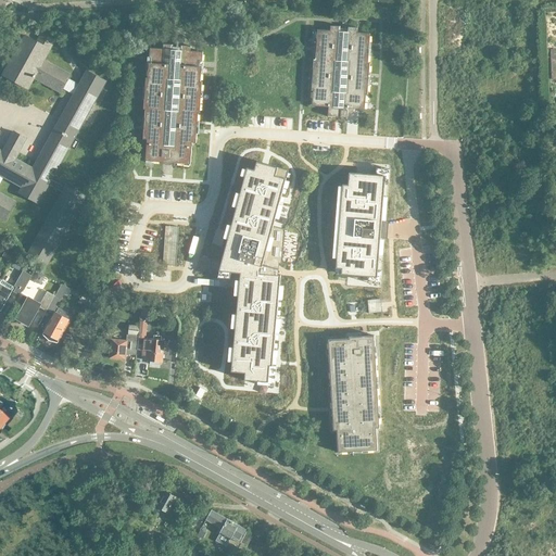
[(327,116),(346,117),(348,108),(363,109),(363,102),(365,102),(365,95),(367,95),(369,63),(368,63),(370,34),(357,33),(357,27),(348,27),(348,32),(339,32),(340,26),(330,25),(330,30),(317,29),(315,60),(313,60),(311,90),(313,90),(313,99),(314,99),(314,105),(328,106),(327,116)]
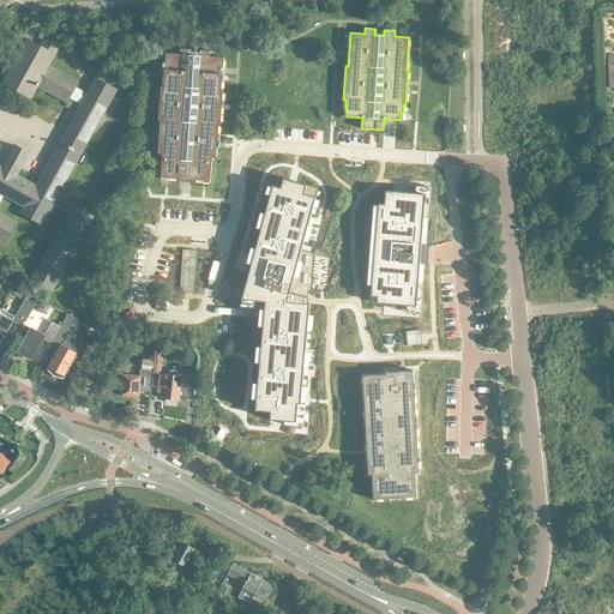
[(14,144),(4,166),(0,163),(0,240),(5,244),(17,222),(17,221),(16,222),(1,214),(1,212),(0,211),(0,200),(4,194),(24,206),(22,212),(42,223),(116,90),(95,78),(86,94),(74,86),(77,83),(48,66),(60,44),(46,36),(41,46),(28,38),(4,83),(30,97),(37,85),(67,102),(68,97),(82,104),(36,185),(17,174),(29,152),(14,144)]
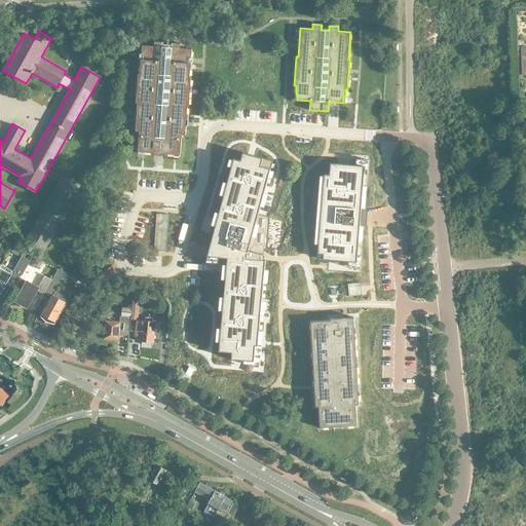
[(142,45),(141,60),(140,73),(138,73),(136,103),(138,103),(136,132),(139,132),(138,150),(144,151),(144,152),(153,153),(155,155),(158,156),(159,156),(161,156),(163,155),(164,154),(174,154),(174,153),(180,153),(182,135),(185,135),(187,107),(189,107),(191,77),(189,77),(190,64),(191,49),(180,48),(180,43),(171,43),(171,44),(163,44),(163,42),(154,41),(153,46),(142,45)]
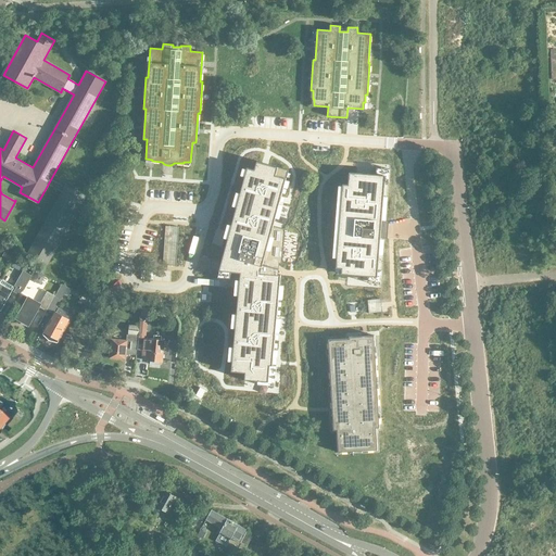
[(30,112),(40,118),(42,114),(33,109),(30,112)]
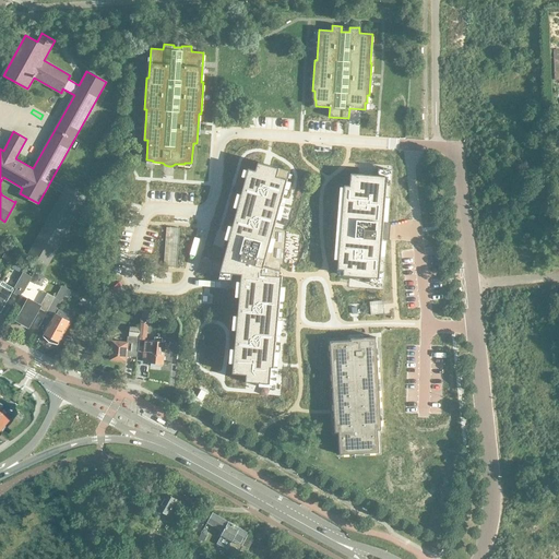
[(223,263),(219,272),(221,273),(227,273),(233,274),(241,274),(241,282),(240,289),(239,297),(238,316),(236,330),(235,349),(234,364),(233,373),(247,375),(246,381),(259,383),(262,383),(266,383),(270,383),(272,367),(273,367),(274,368),(274,367),(276,335),(277,334),(278,313),(280,300),(282,286),(282,276),(280,276),(281,265),(283,265),(286,230),(274,227),(276,218),(281,205),(285,188),(287,181),(289,171),(258,163),(256,170),(248,168),(248,170),(246,177),(241,194),(238,207),(233,226),(229,240),(223,263)]
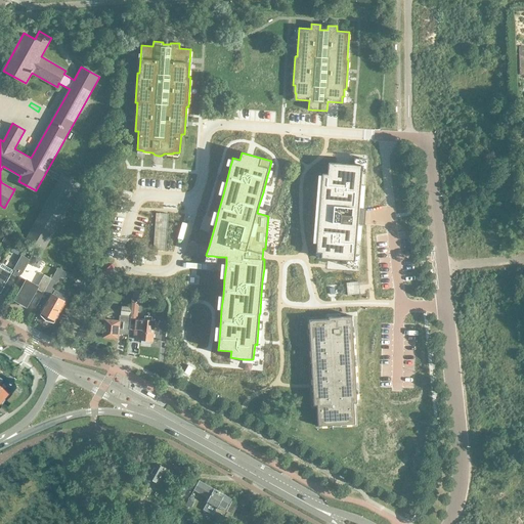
[(317,243),(316,253),(321,253),(321,258),(346,260),(355,261),(356,255),(357,239),(358,225),(358,224),(362,224),(364,209),(359,209),(359,208),(361,185),(362,172),(362,166),(354,165),(329,163),(328,174),(324,174),(322,174),(322,176),(319,218),(317,243)]
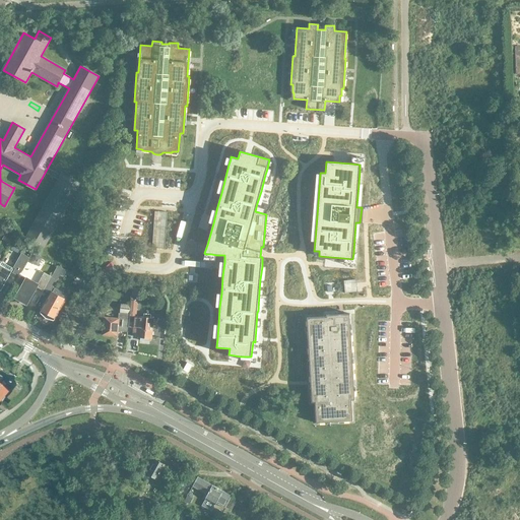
[(59,171),(27,237),(47,246),(78,180),(59,171)]
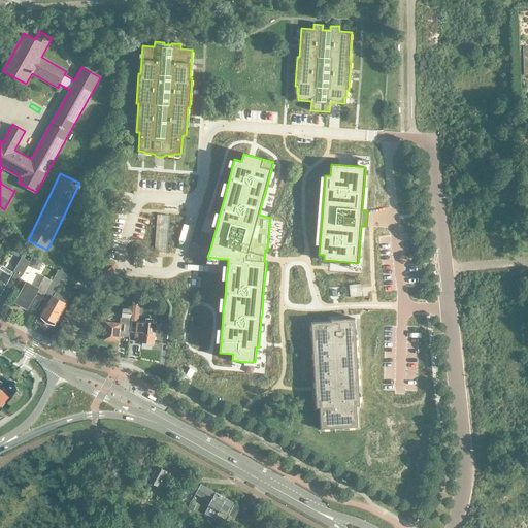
[(14,245),(10,253),(18,257),(22,250),(14,245)]
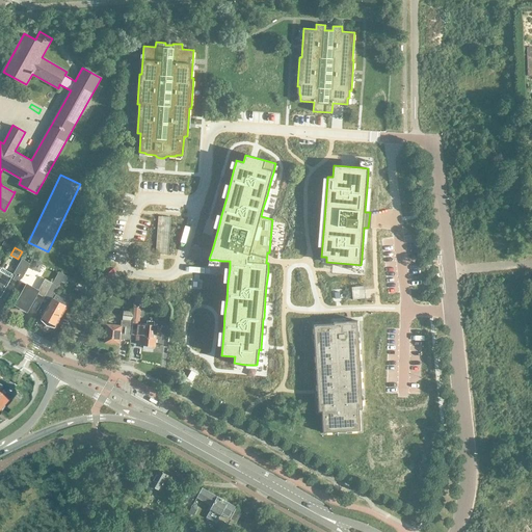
[(15,276),(20,280),(27,267),(22,264),(15,276)]
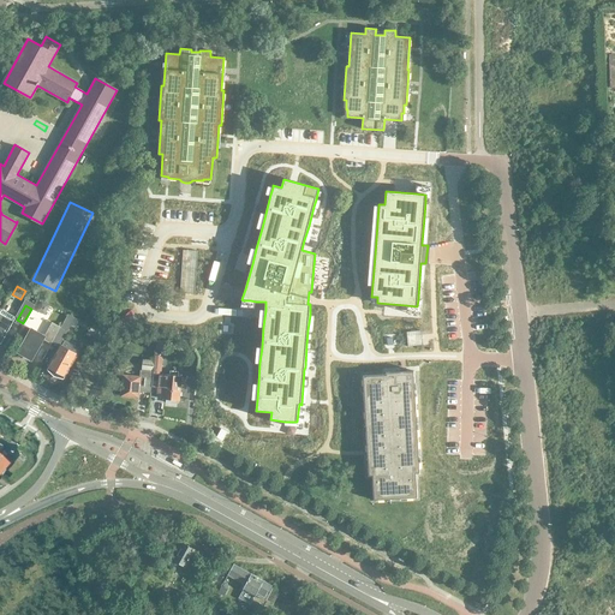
[(3,310),(0,314),(0,342),(3,342),(15,321),(13,321),(16,317),(3,310)]
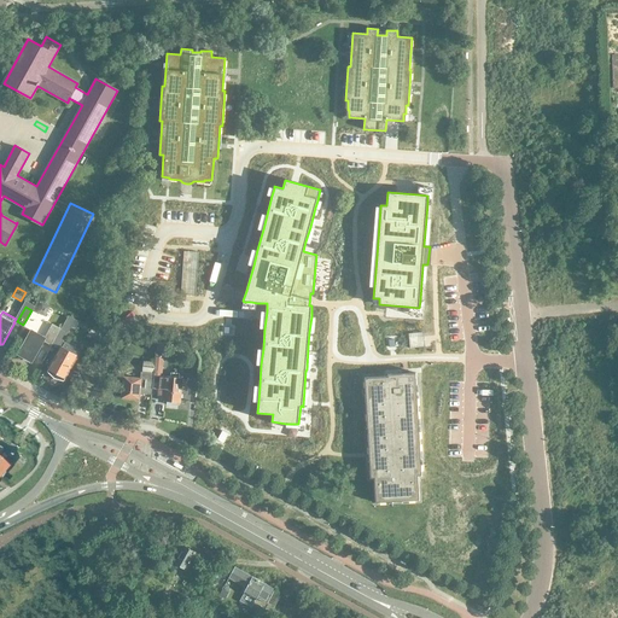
[(59,348),(70,328),(71,326),(76,328),(80,321),(69,315),(53,344),(59,348)]
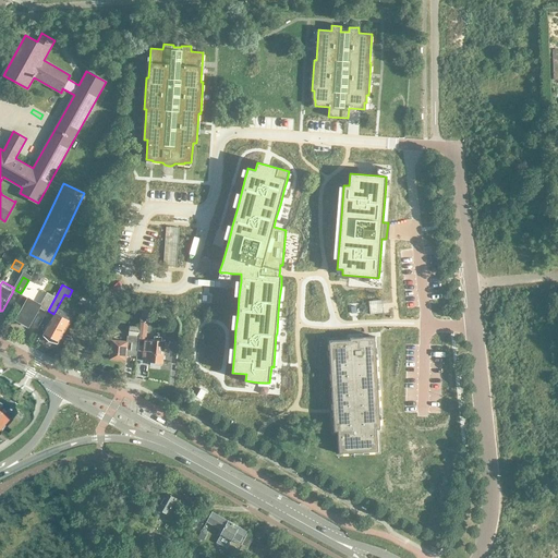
[(47,292),(45,296),(40,304),(29,298),(28,298),(23,295),(13,313),(19,316),(16,319),(19,320),(19,323),(22,325),(25,324),(29,327),(39,307),(46,312),(55,296),(47,292)]
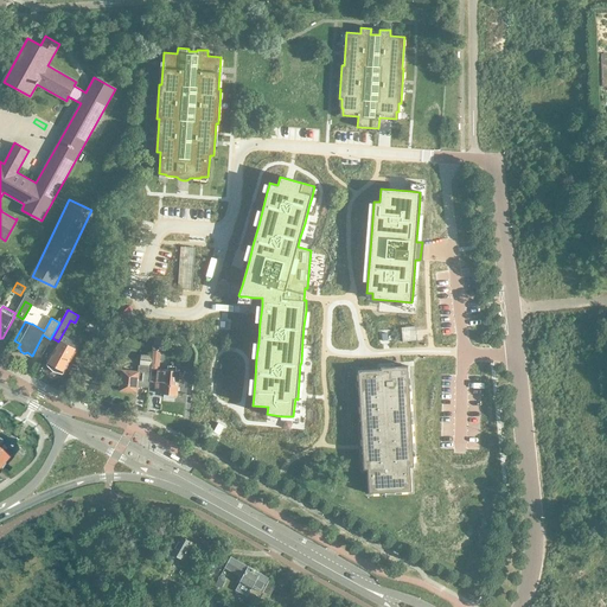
[(58,342),(61,342),(48,365),(53,370),(63,374),(75,350),(78,344),(62,336),(58,342)]
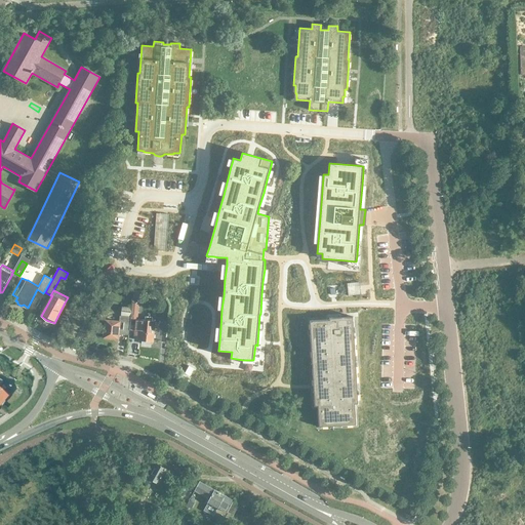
[(132,303),(131,308),(129,330),(135,331),(135,335),(140,335),(140,340),(153,341),(155,326),(155,321),(152,321),(152,317),(145,317),(145,320),(138,319),(139,304),(132,303)]
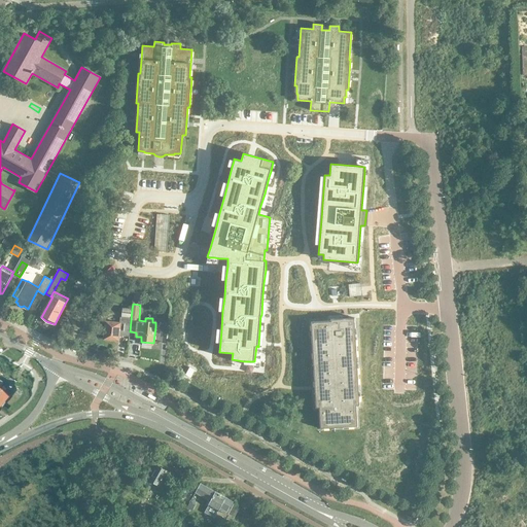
[(120,317),(119,323),(106,321),(106,327),(99,327),(98,338),(105,339),(119,340),(119,336),(130,337),(130,331),(132,309),(123,308),(121,317),(120,317)]
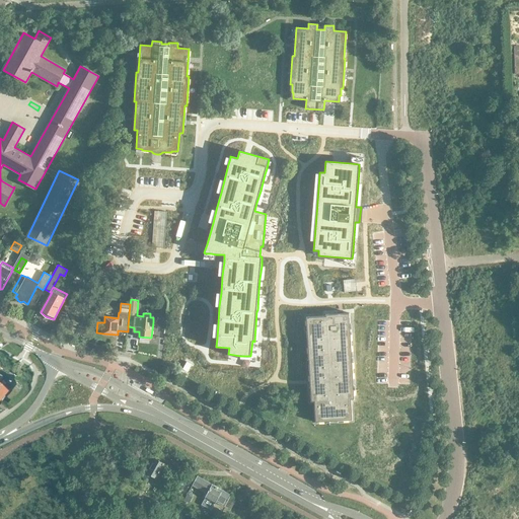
[(350,313),(325,314),(325,316),(306,317),(307,325),(308,325),(309,337),(307,337),(308,354),(310,354),(310,365),(309,365),(310,382),(311,381),(312,392),(310,392),(311,401),(314,401),(315,422),(324,422),(324,420),(344,419),(344,421),(354,420),(353,399),(354,399),(354,390),(353,390),(352,379),(353,379),(352,362),(351,362),(350,352),(352,352),(351,335),(349,335),(349,323),(350,323),(350,313)]
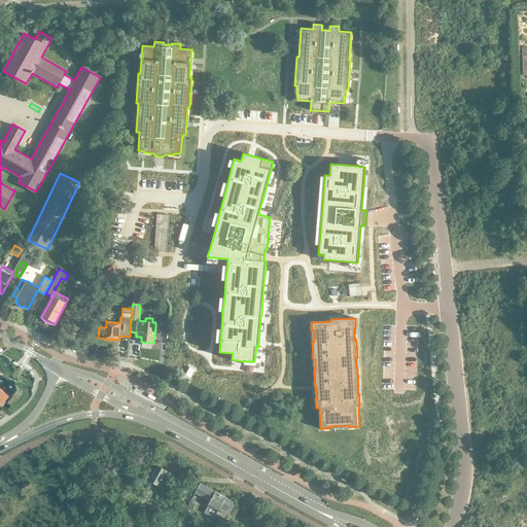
[(189,367),(185,375),(190,378),(195,370),(189,367)]
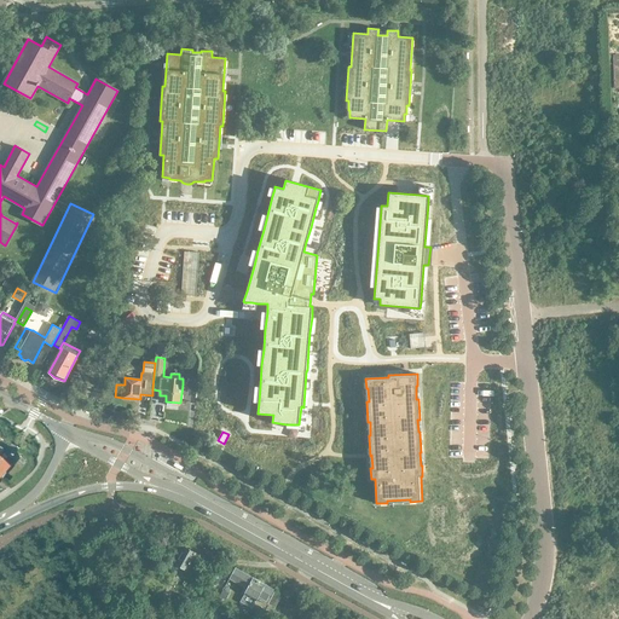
[(186,571),(196,554),(184,547),(171,571),(177,573),(180,567),(186,571)]
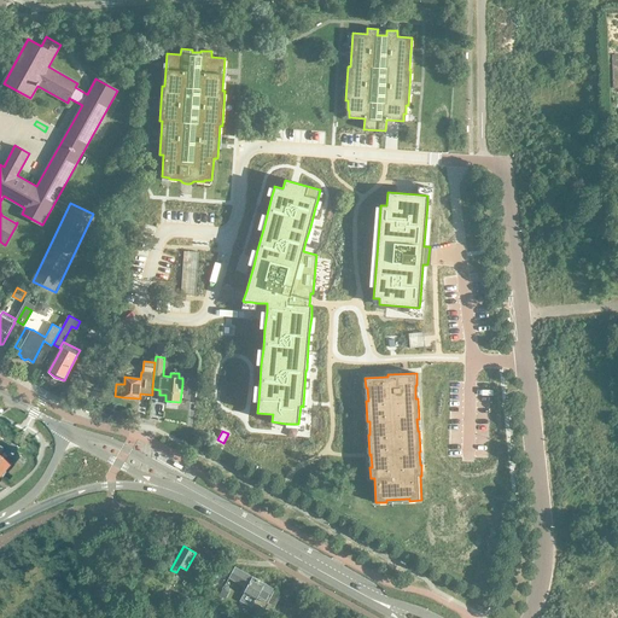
[(158,576),(161,570),(157,567),(155,565),(151,571),(152,572),(158,576)]
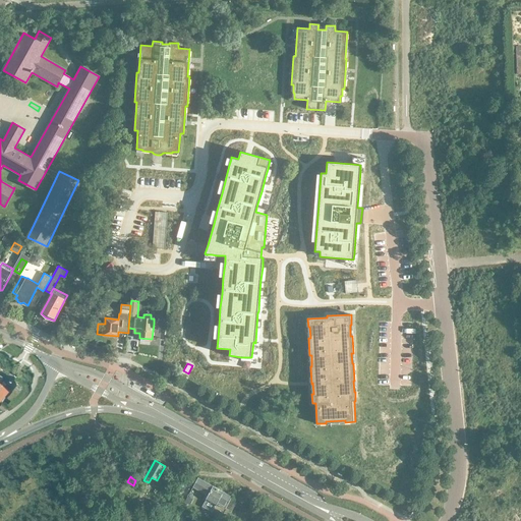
[(197,478),(193,487),(206,495),(204,498),(206,499),(205,501),(206,501),(201,507),(212,512),(215,506),(216,506),(217,504),(226,508),(232,511),(237,503),(231,499),(232,497),(197,478)]
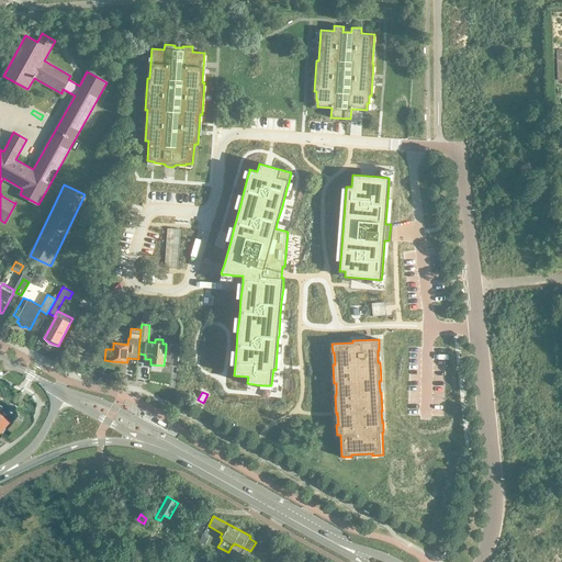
[(202,536),(199,541),(205,544),(208,539),(202,536)]
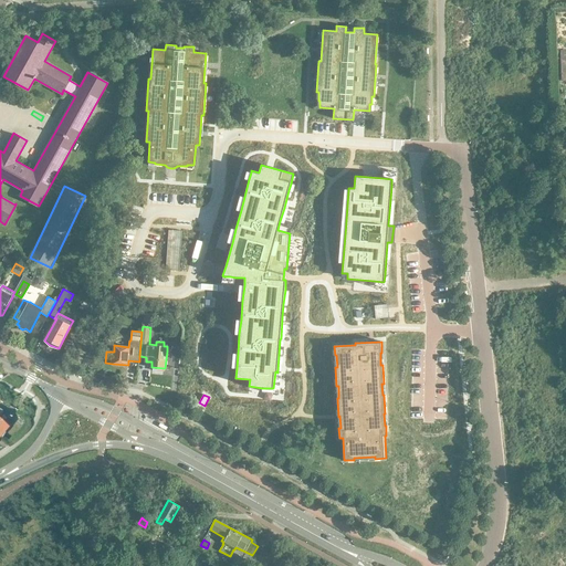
[(171,554),(175,548),(164,543),(161,548),(171,554)]
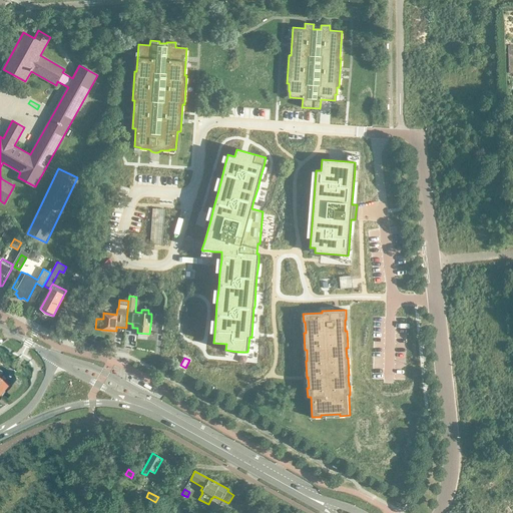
[(222,512),(226,506),(220,506),(214,502),(208,512),(207,512),(216,512),(217,512),(218,512),(222,512)]
